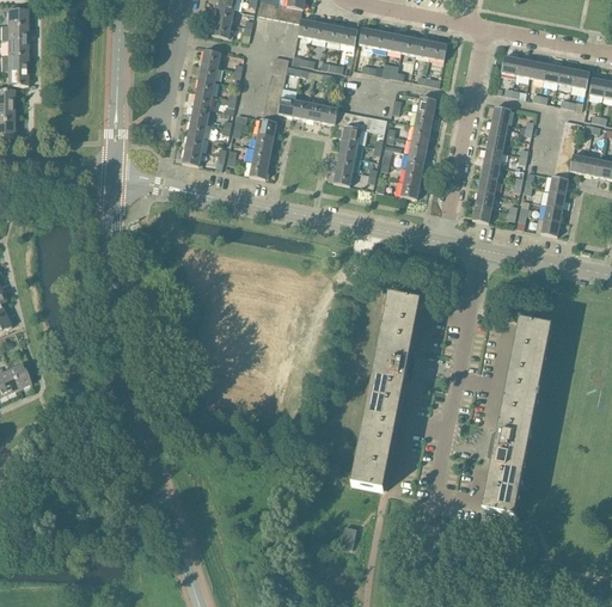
[(267,1),(261,0),(258,13),(265,16),(268,1),(267,1)]
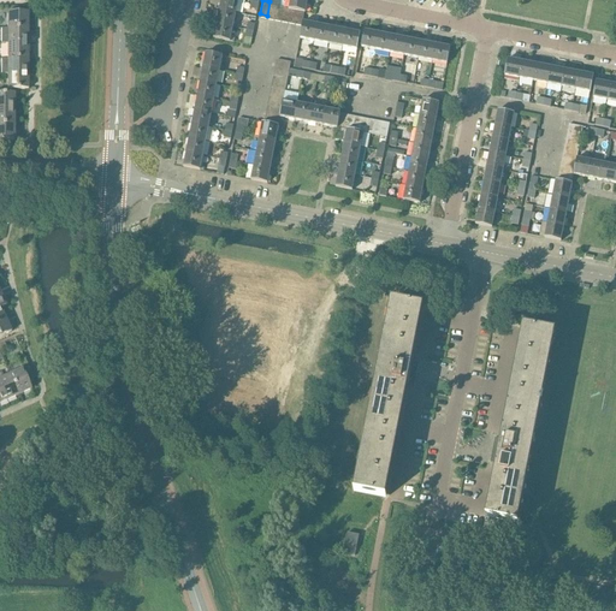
[(276,3),(273,17),(280,18),(283,4),(276,3)]
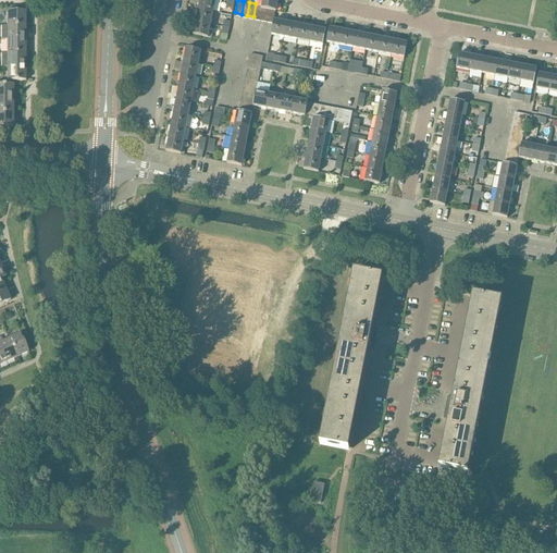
[(256,3),(254,16),(260,17),(262,4),(261,4),(256,3)]
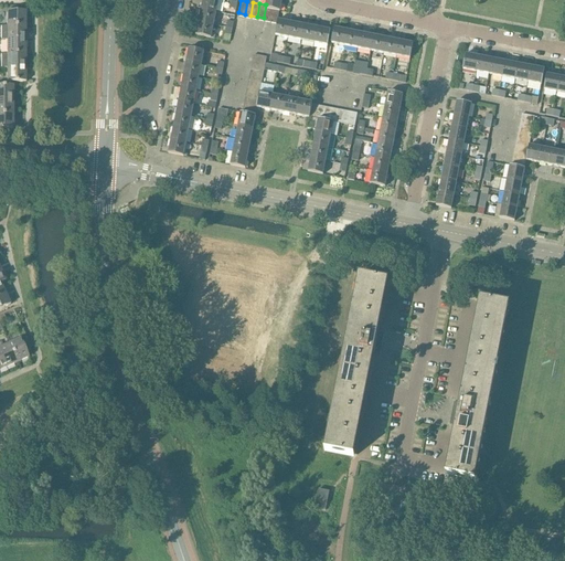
[(266,4),(264,18),(270,19),(273,7),(266,4)]
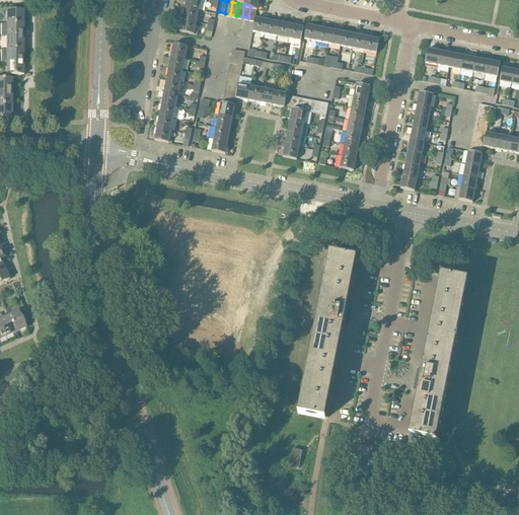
[(199,7),(184,5),(182,16),(197,19),(199,7)]
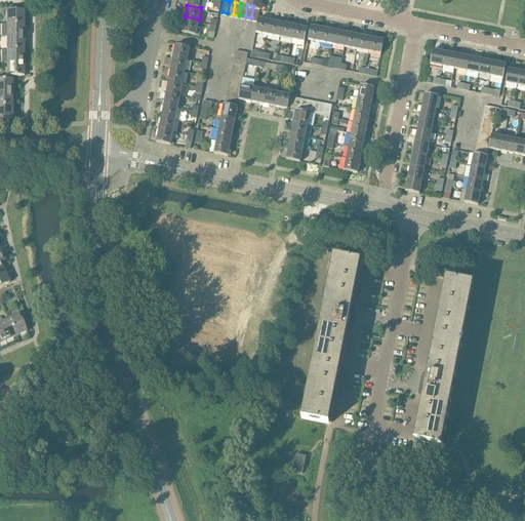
[(257,18),(258,15),(259,7),(253,6),(251,17),(257,18)]
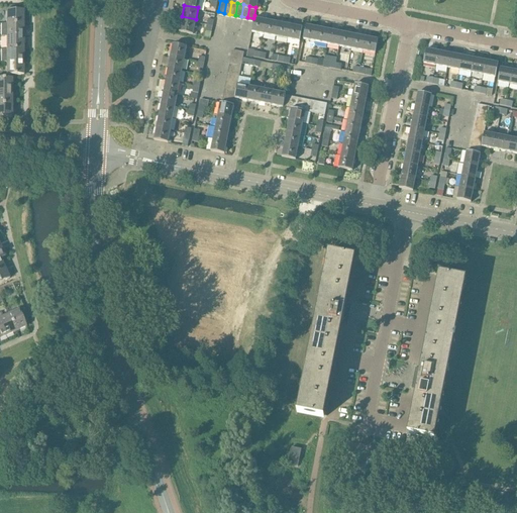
[(5,7),(5,20),(23,20),(23,7),(5,7)]
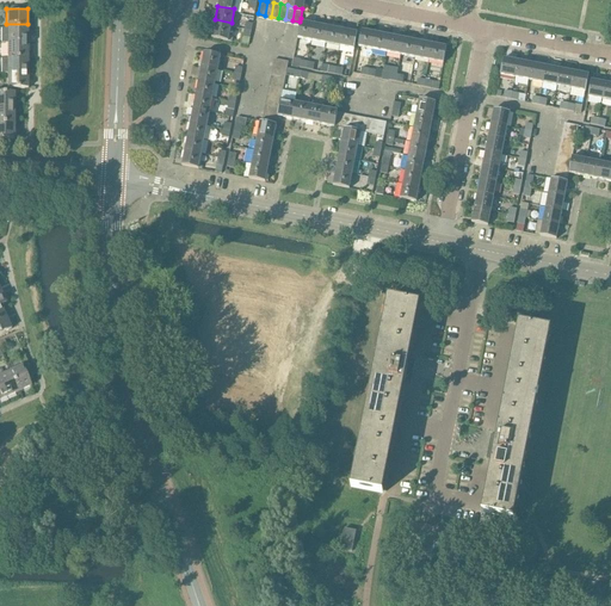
[(312,37),(315,20),(301,18),(300,22),(297,35),(312,37)]
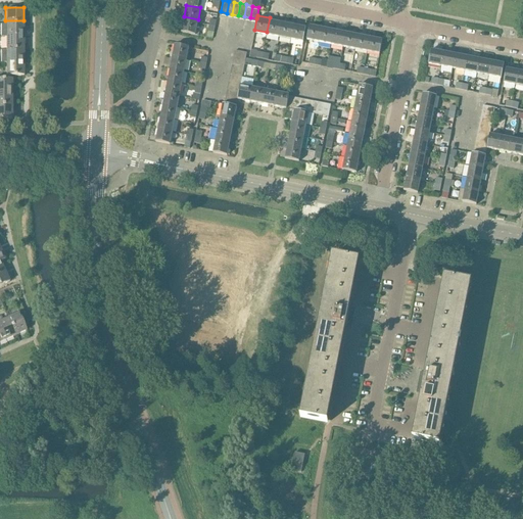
[(181,30),(195,32),(198,19),(184,16),(181,30)]
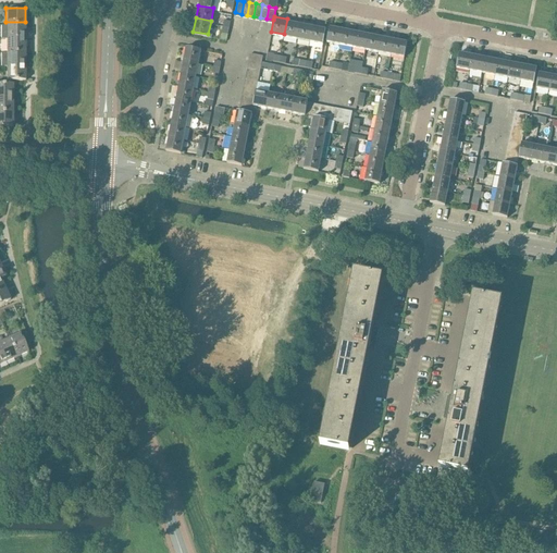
[(287,19),(284,34),(297,36),(299,21),(287,19)]
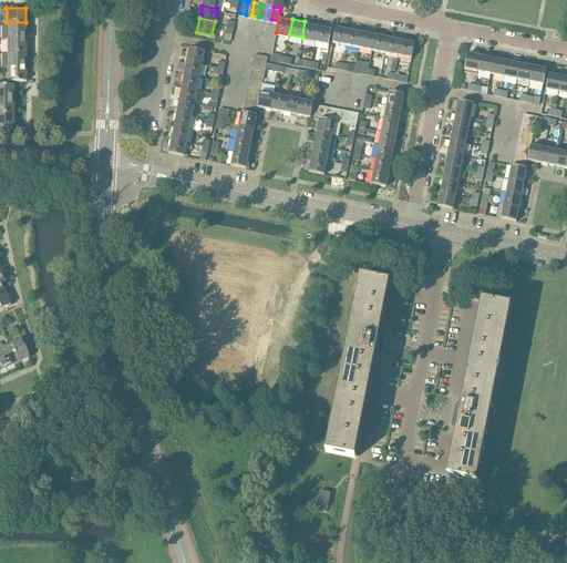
[(305,21),(302,37),(315,40),(318,24),(305,21)]
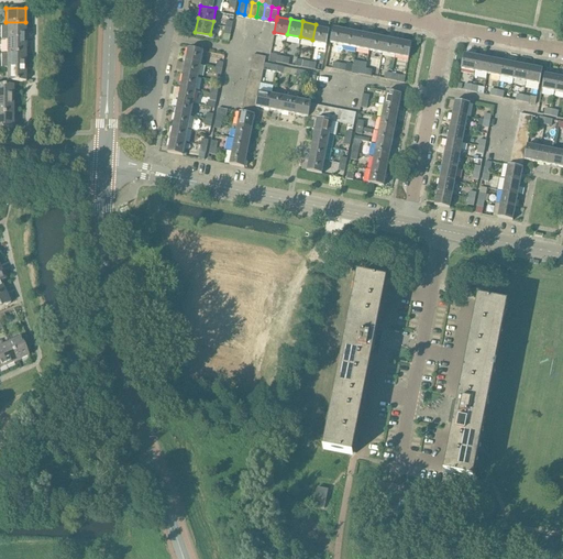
[(1,36),(6,35),(6,36),(25,36),(25,22),(6,22),(1,22),(1,36)]
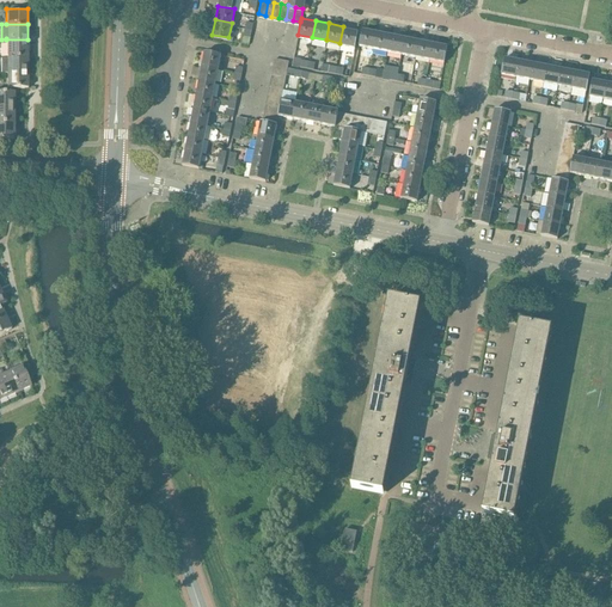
[(243,25),(239,40),(249,42),(251,34),(252,26),(245,25),(243,25)]
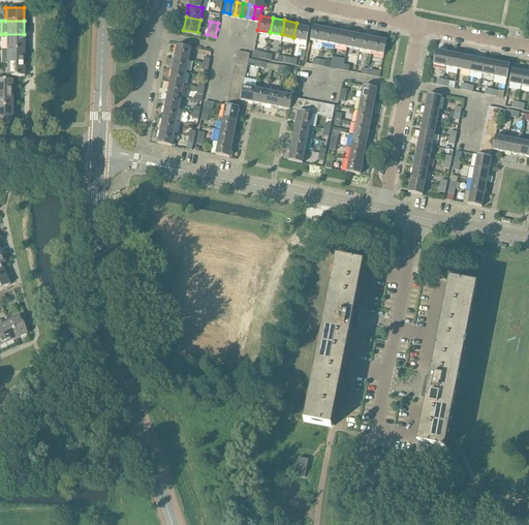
[(307,39),(310,25),(297,23),(293,37),(307,39)]
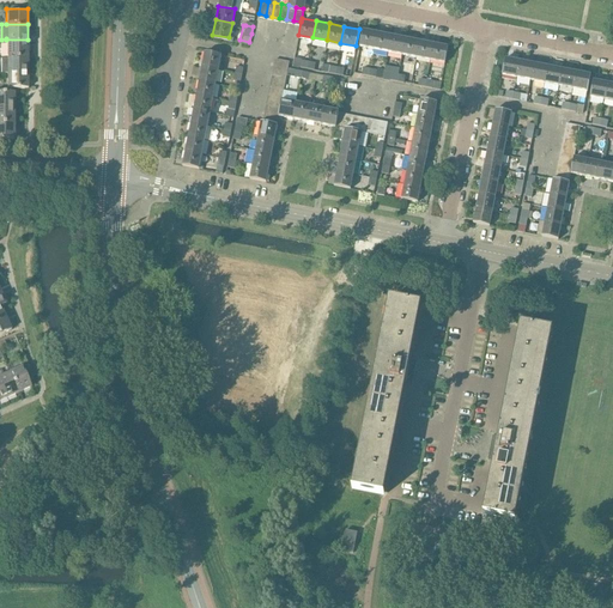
[(363,26),(359,43),(374,46),(377,29),(363,26)]
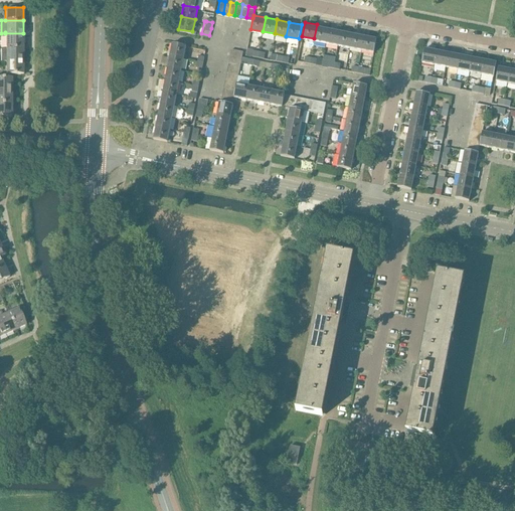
[(326,41),(329,26),(317,24),(314,38),(326,41)]
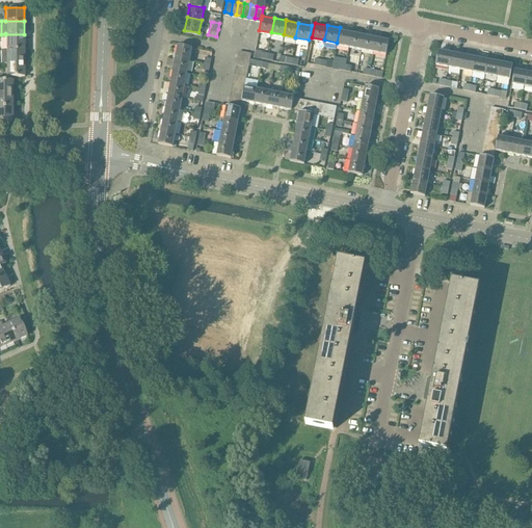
[(349,45),(352,30),(340,27),(337,43),(349,45)]
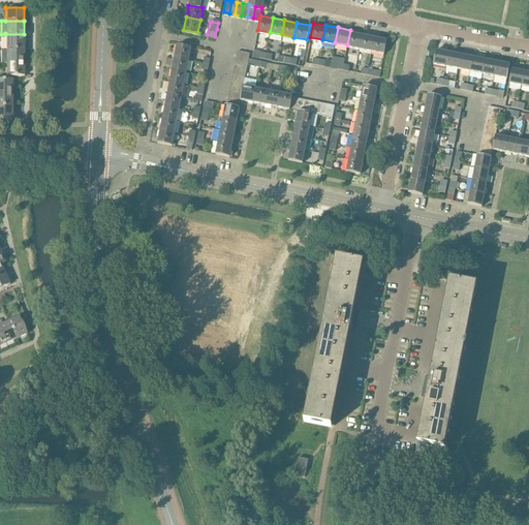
[(360,47),(362,32),(350,30),(347,44),(360,47)]
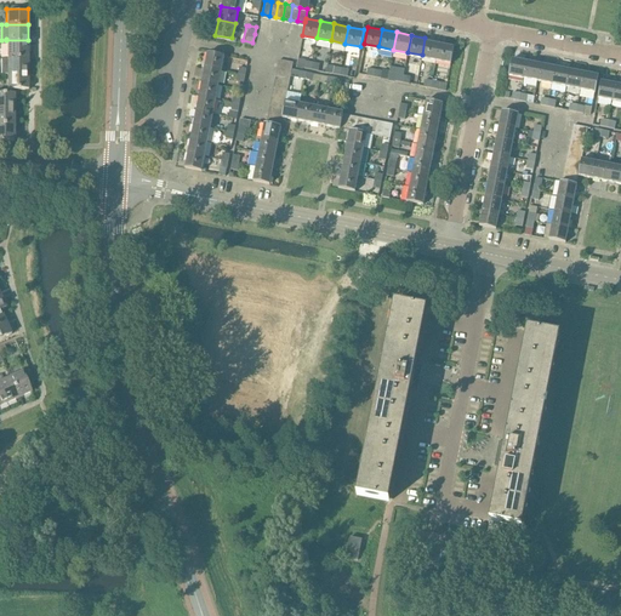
[(436,58),(439,40),(425,38),(422,55),(436,58)]
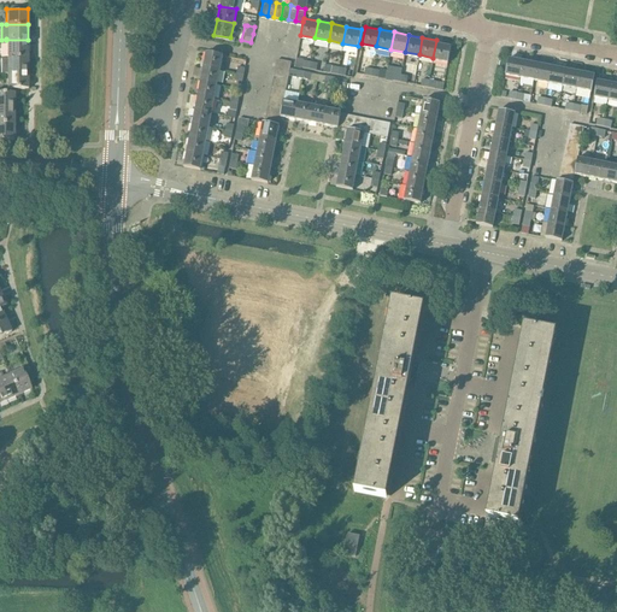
[(28,40),(6,40),(6,54),(6,56),(28,56),(28,40)]
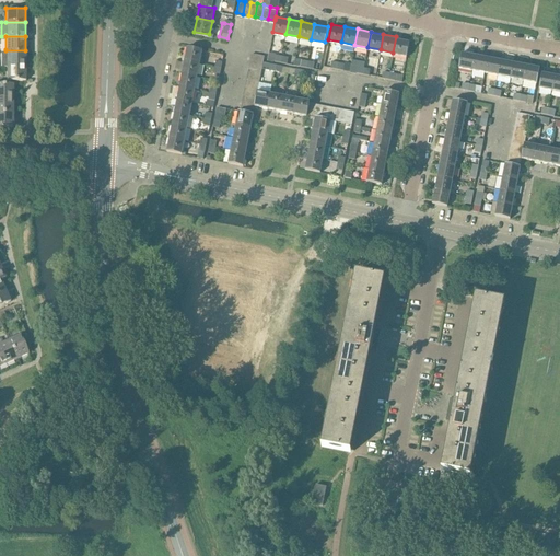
[(406,55),(409,39),(396,36),(393,53),(406,55)]
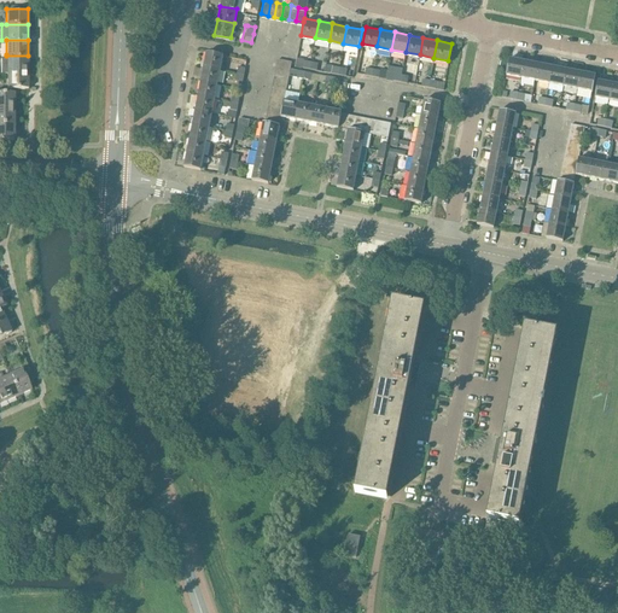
[(223,52),(207,48),(203,64),(220,66),(223,52)]
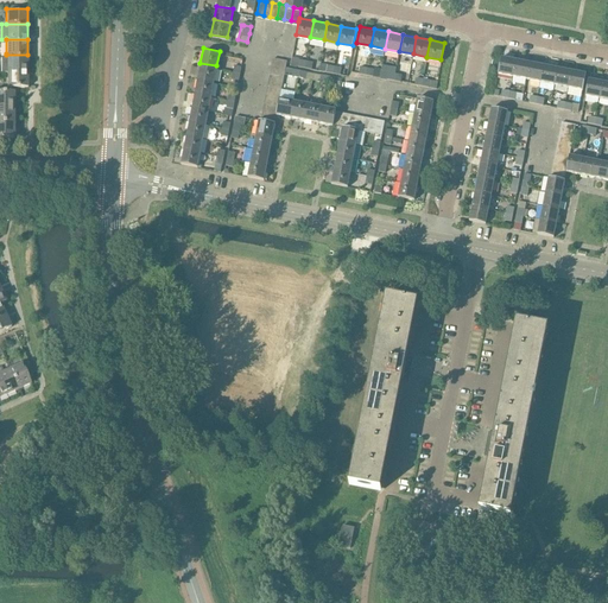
[(1,69),(6,69),(27,69),(27,55),(6,55),(6,54),(1,54),(1,69)]
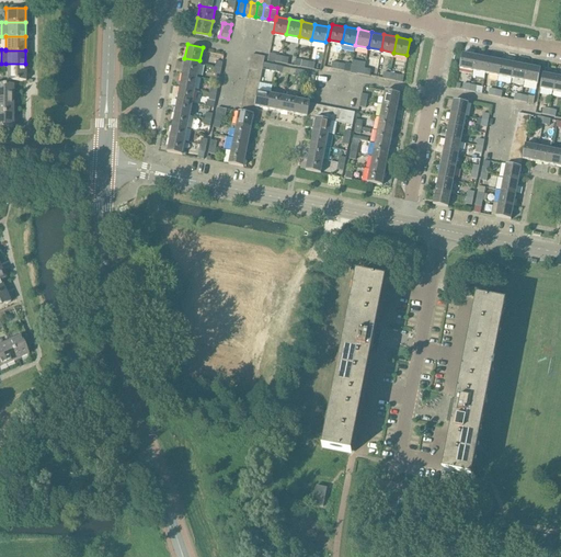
[(462,49),(459,66),(472,68),(476,53),(462,49)]
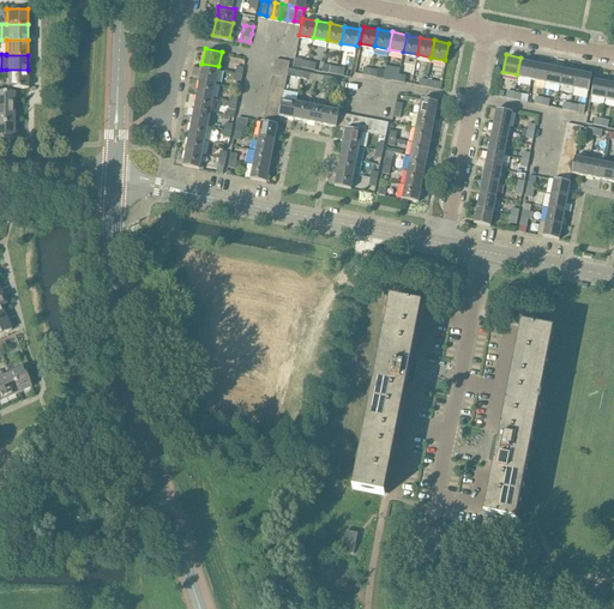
[(288,65),(290,58),(276,55),(275,62),(288,66),(288,65)]
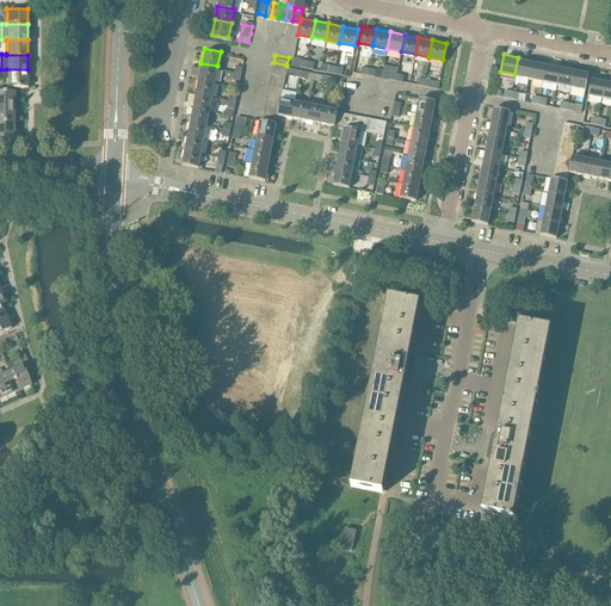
[(292,55),(291,62),(306,66),(308,57),(292,55)]
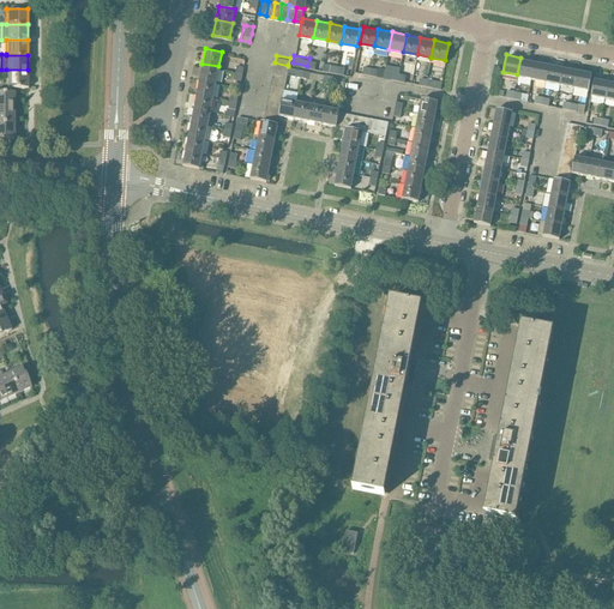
[(521,58),(517,74),(531,77),(535,60),(521,58)]
